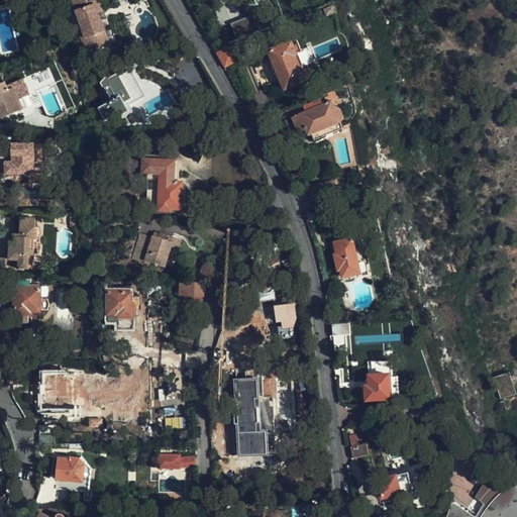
[(75,4),(80,23),(83,33),(90,31),(93,30),(92,27),(100,24),(97,14),(102,12),(98,0),(82,0),(83,1),(79,3),(75,4)]
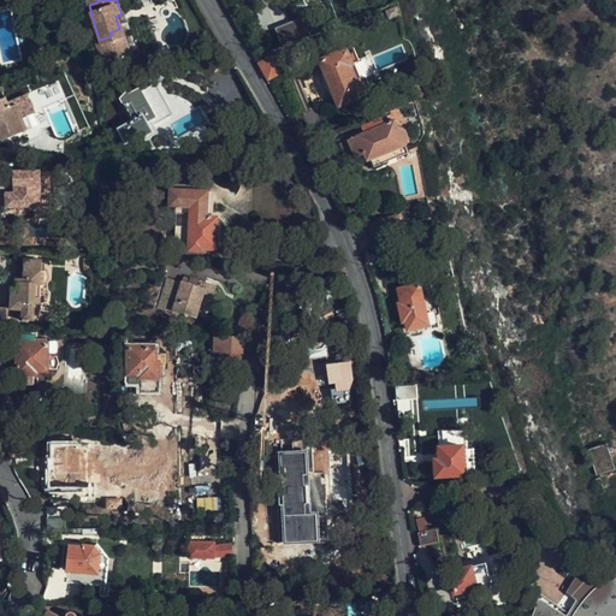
[(397,7),(389,12),(391,18),(400,15),(397,7)]
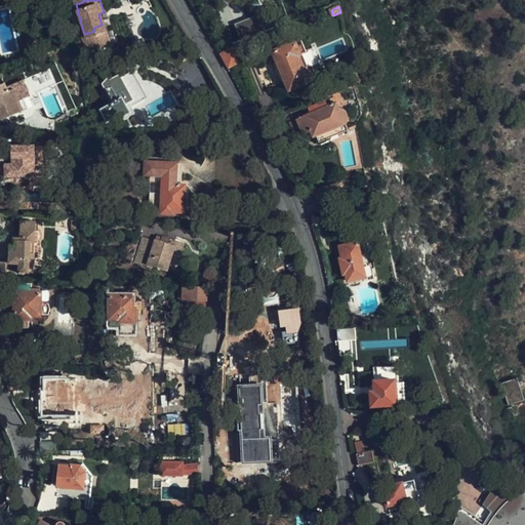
[(238,22),(245,40),(265,32),(257,14),(238,22)]
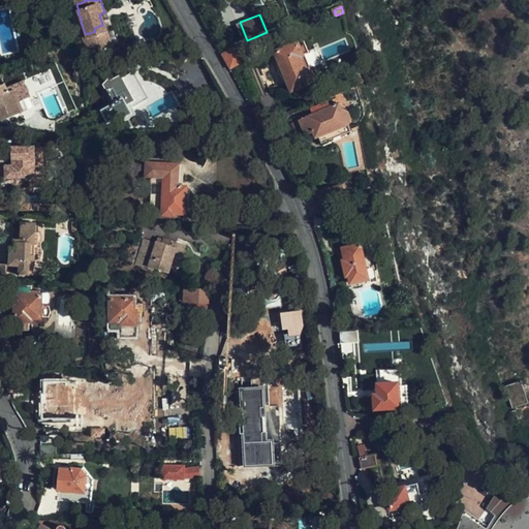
[(85,34),(82,24),(78,25),(85,52),(97,49),(92,32),(85,34)]
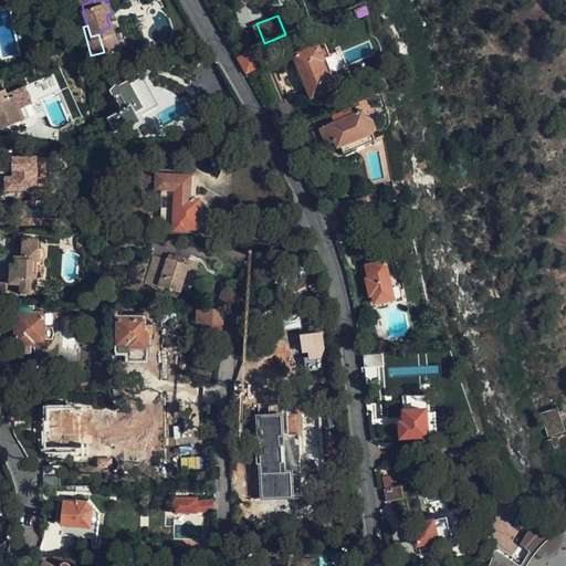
[(285,51),(289,58),(293,55),(306,50),(304,43),(285,51)]
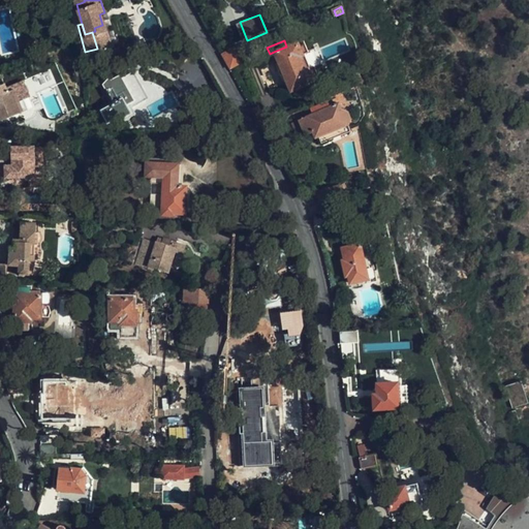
[(289,91),(313,82),(307,68),(304,69),(299,57),(302,56),(297,42),(286,47),(274,52),(278,64),(276,65),(282,80),(284,79),(289,91)]
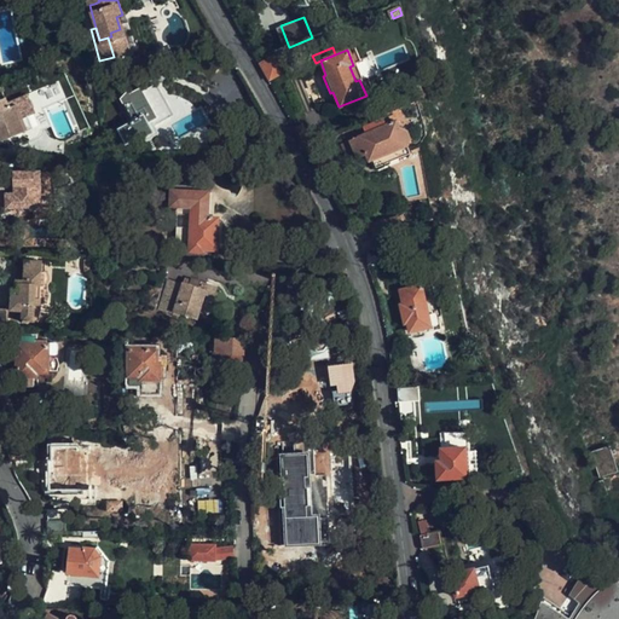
[(259,65),(267,82),(288,70),(279,55),(259,65)]
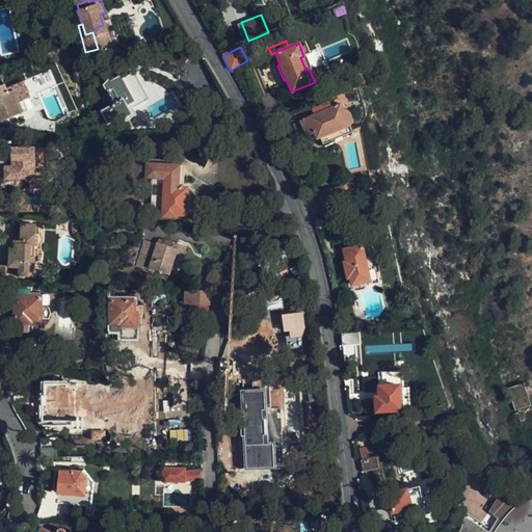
[(117,77),(110,85),(122,103),(110,111),(118,124),(125,118),(127,122),(133,117),(134,120),(147,112),(142,106),(157,96),(141,71),(130,77),(128,74),(118,80),(117,77)]
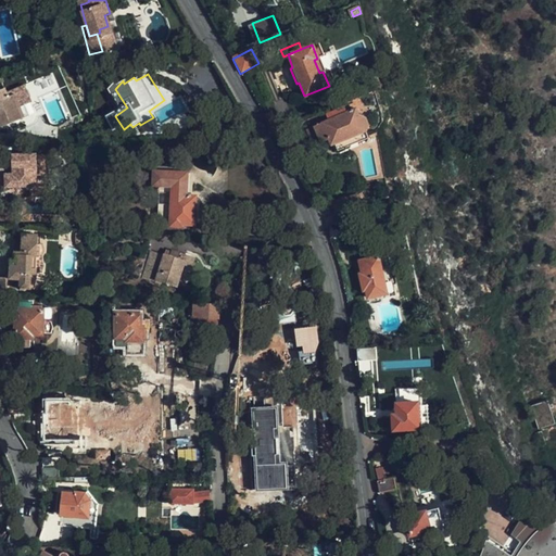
[(0,125),(1,127),(5,125),(10,135),(32,126),(36,123),(38,119),(35,112),(45,109),(51,123),(53,125),(58,126),(71,119),(54,81),(45,86),(49,95),(35,100),(28,84),(4,93),(3,89),(0,90),(0,125)]
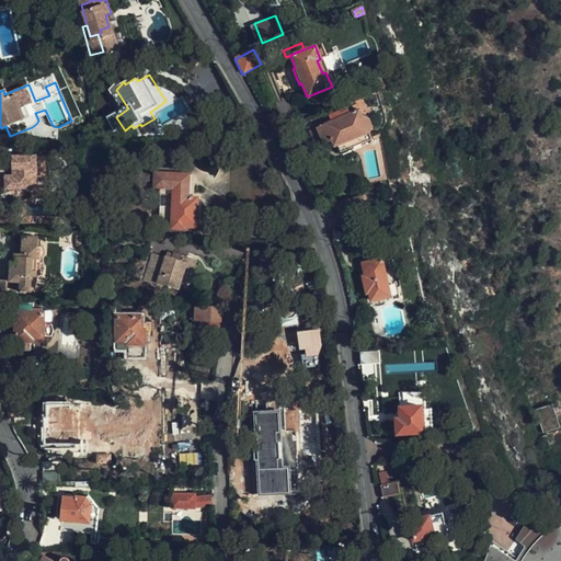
[(365,110),(361,99),(336,109),(340,116),(308,130),(311,139),(320,136),(324,144),(331,140),(334,147),(340,145),(368,133),(371,127),(367,119),(361,117),(359,113),(365,110)]
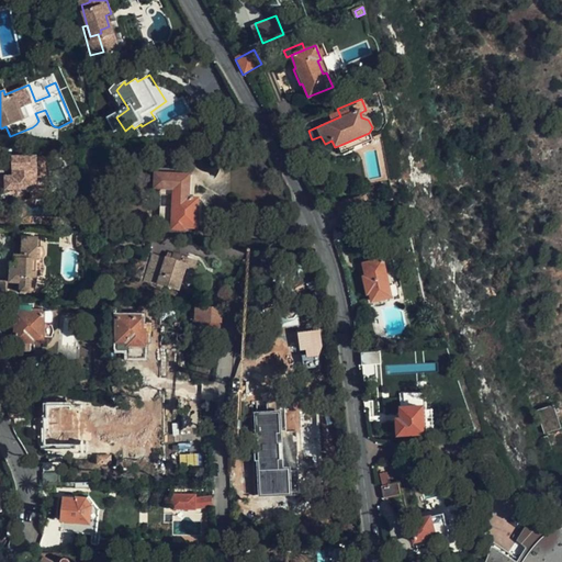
[(268,119),(276,134),(284,130),(276,114),(268,119)]
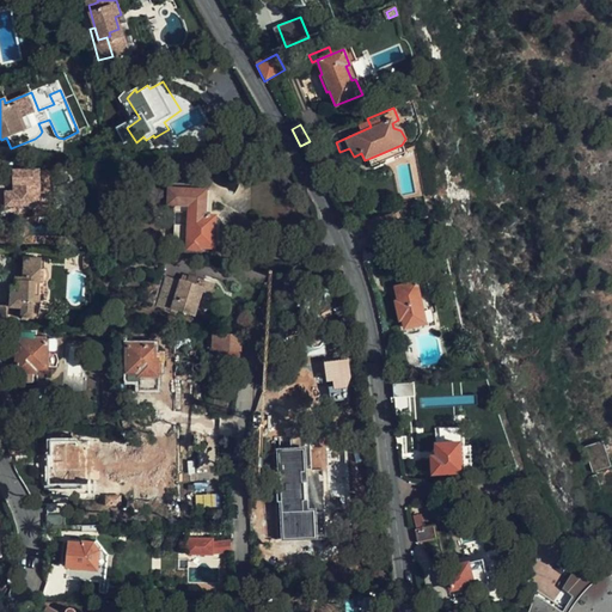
[(404,152),(402,145),(371,158),(374,165),(404,152)]
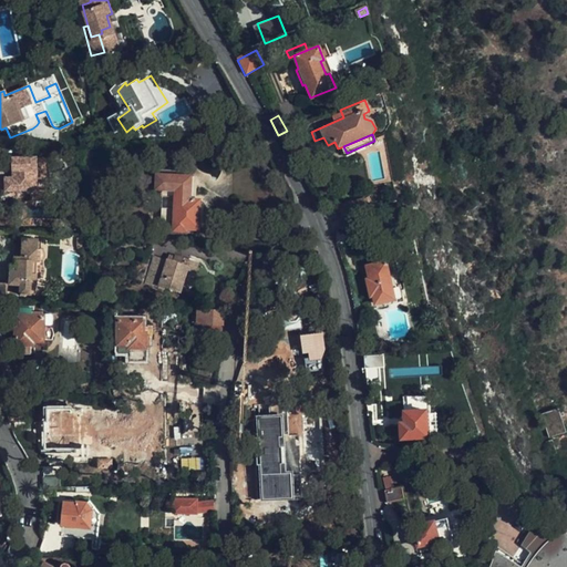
[(289,140),(285,142),(296,162),(302,158),(294,141),(289,140)]
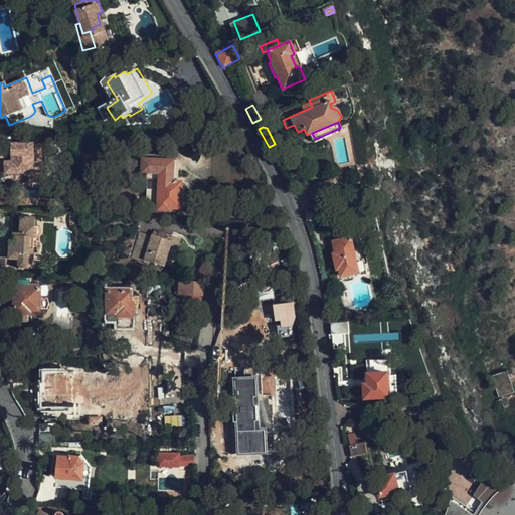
[(44,172),(46,172),(44,134),(43,134),(43,142),(11,144),(11,161),(4,161),(5,174),(44,172)]
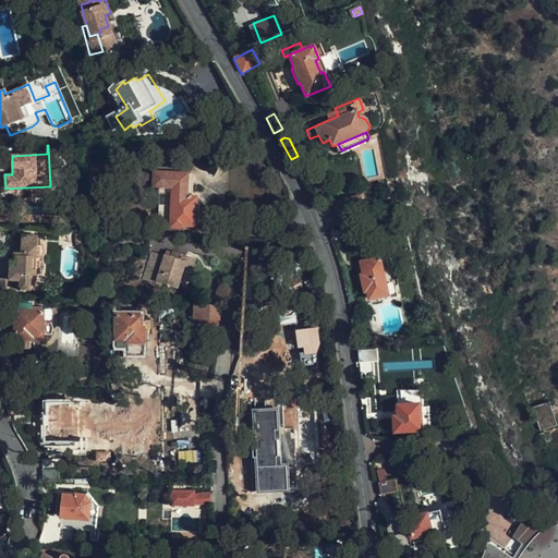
[(196,226),(197,209),(197,197),(193,197),(193,192),(187,192),(189,173),(154,172),(154,191),(171,192),(170,199),(158,199),(157,215),(169,216),(169,227),(183,227),(183,226),(196,226)]
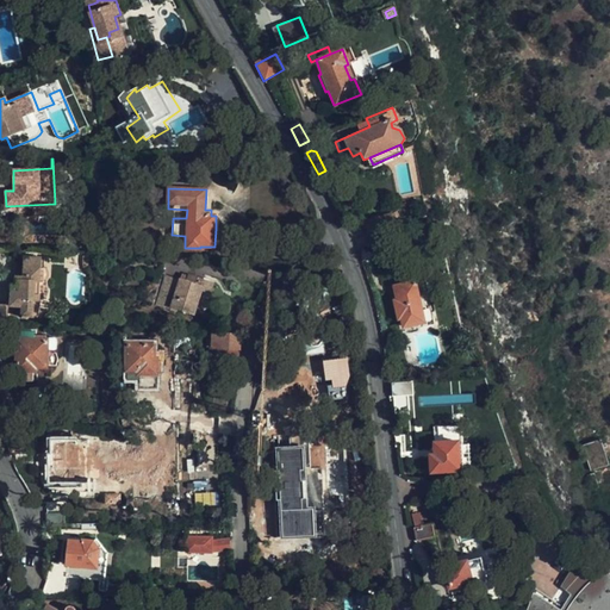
[(88,243),(87,221),(75,222),(76,241),(81,240),(81,243),(88,243)]
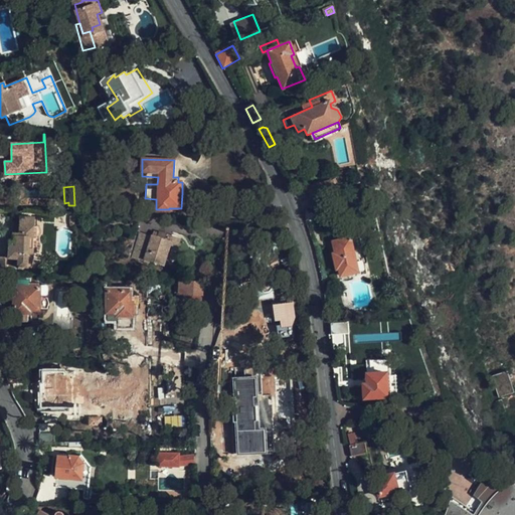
[(331,201),(328,192),(308,198),(310,206),(331,201)]
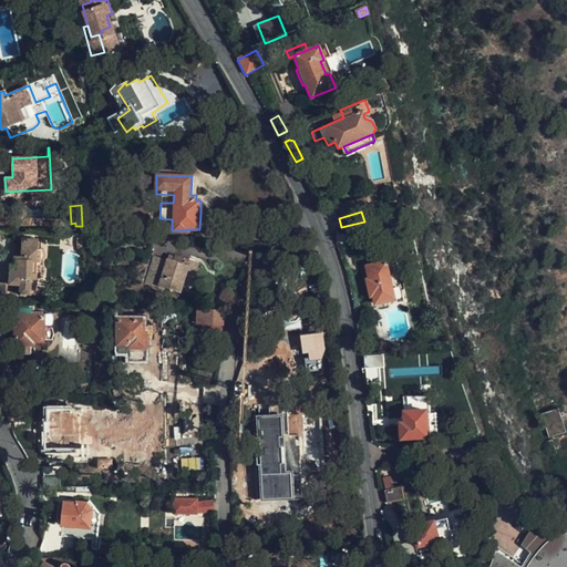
[(209,229),(209,213),(200,213),(199,229),(209,229)]
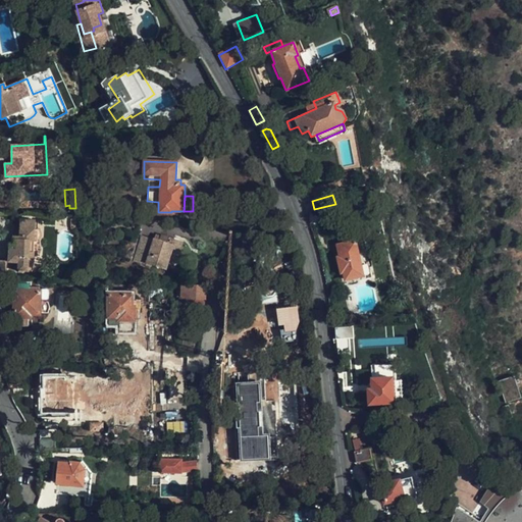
[(85,216),(99,216),(100,204),(85,203),(85,216)]
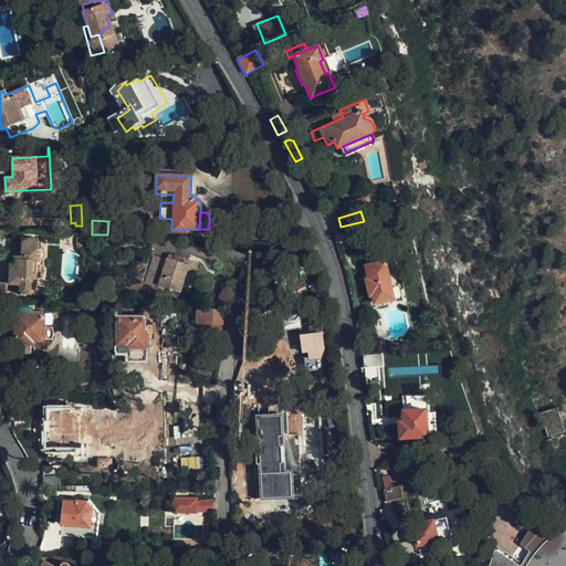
[(14,265),(11,265),(10,283),(20,283),(20,293),(35,294),(39,241),(23,240),(22,258),(14,258),(14,265)]
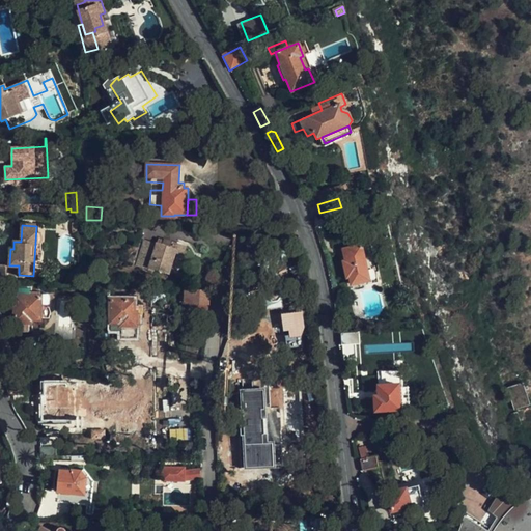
[(172,267),(179,244),(163,239),(163,240),(161,245),(157,244),(143,240),(135,266),(152,272),(154,270),(169,275),(172,267)]
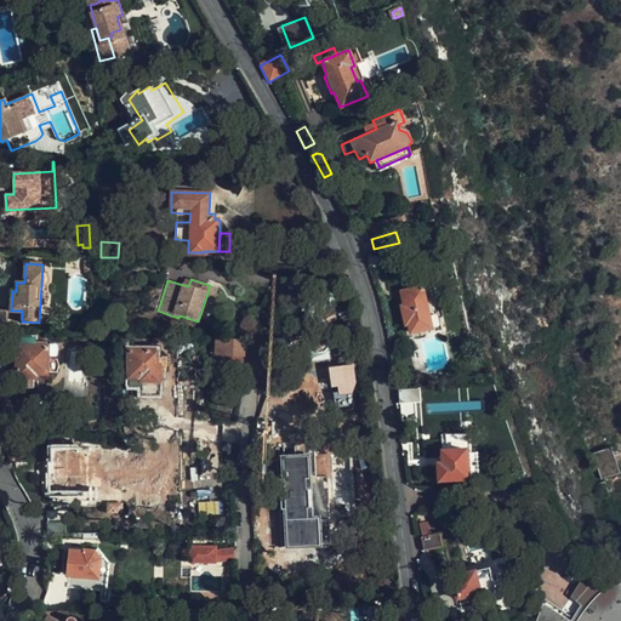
[(201,312),(210,314),(218,288),(210,285),(201,312)]
